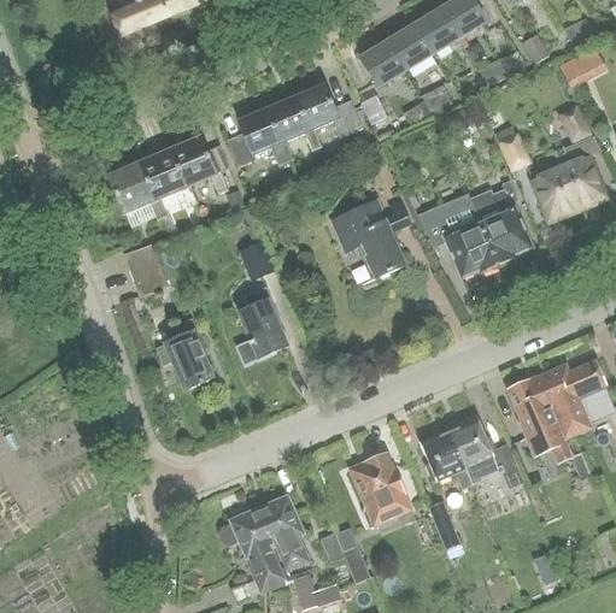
[(179,4),(180,10),(201,0),(144,0),(110,15),(116,29),(122,27),(132,51),(157,40),(147,17),(179,4)]
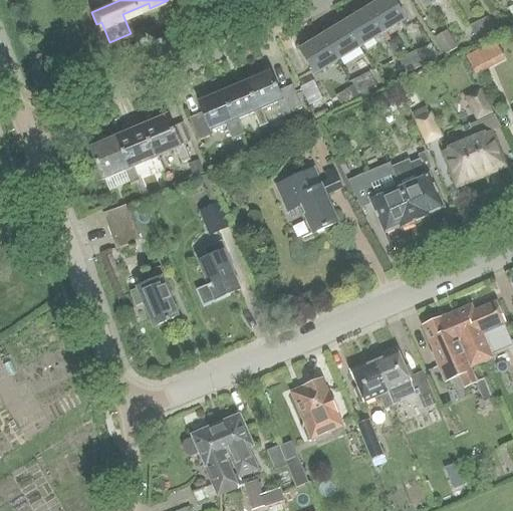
[(377,0),(367,6),(382,30),(405,17),(394,0),(377,0)]
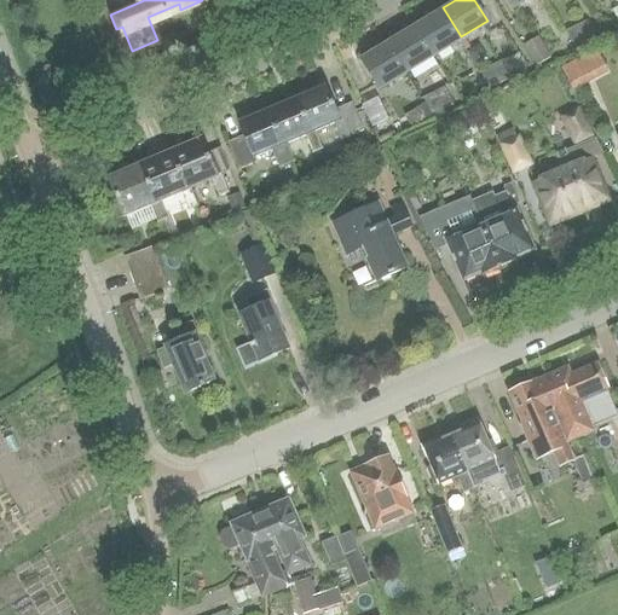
[(433,53),(461,36),(443,7),(415,24),(433,53)]
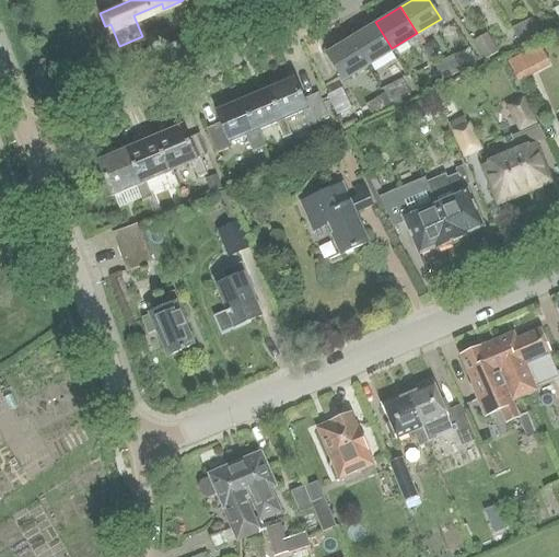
[(531,16),(511,25),(517,41),(537,32),(531,16)]
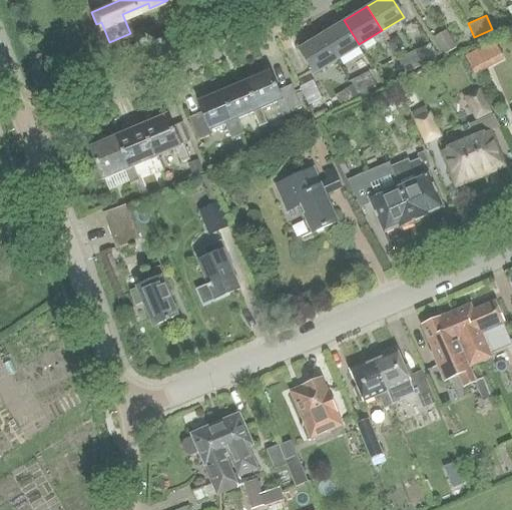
[(344,20),(322,34),(337,58),(359,44),(344,20)]
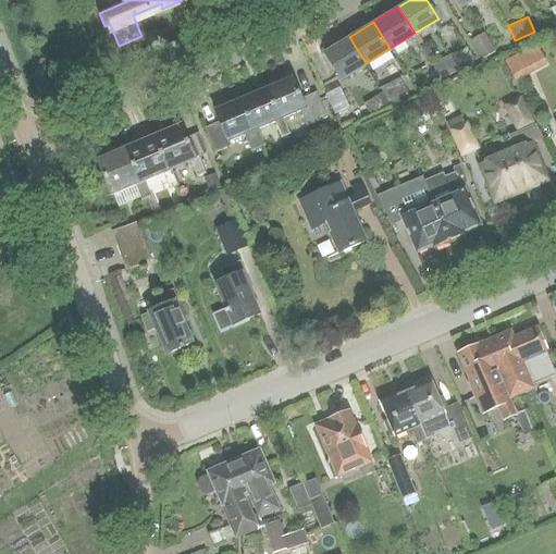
[(495,50),(484,32),(471,39),(483,58),(495,50)]
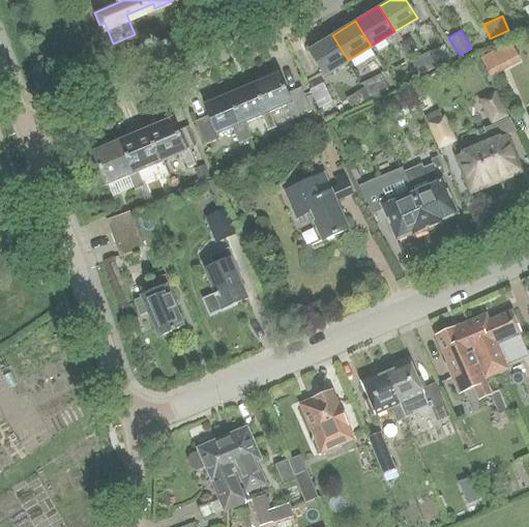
[(323,75),(348,60),(332,35),(309,50),(323,75)]
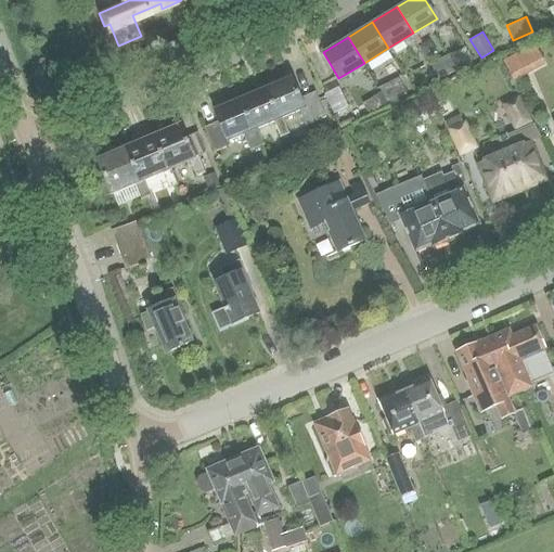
[(430,62),(433,67),(426,71),(432,80),(438,77),(438,78),(473,62),(465,46),(430,62)]
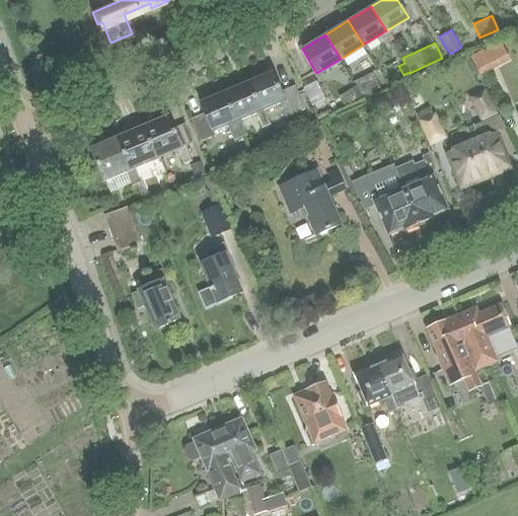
[(483,49),(469,55),(473,64),(487,57),(483,49)]
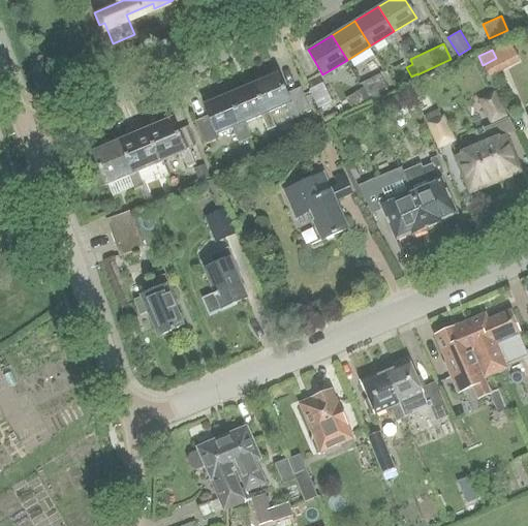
[(277,71),(251,82),(264,111),(269,109),(284,101),(290,118),(309,111),(299,86),(285,91),(277,71)]
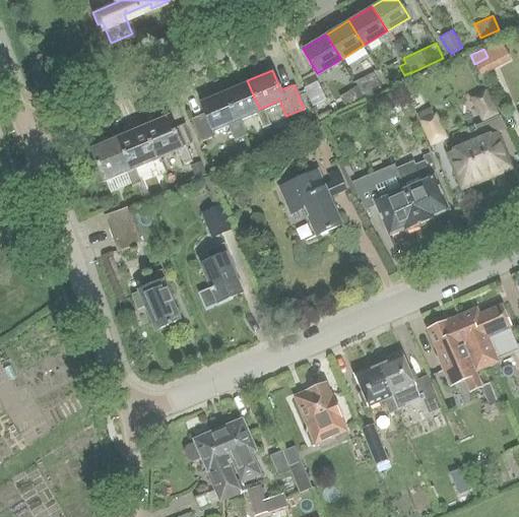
[(373,72),(354,80),(361,93),(379,85),(373,72)]
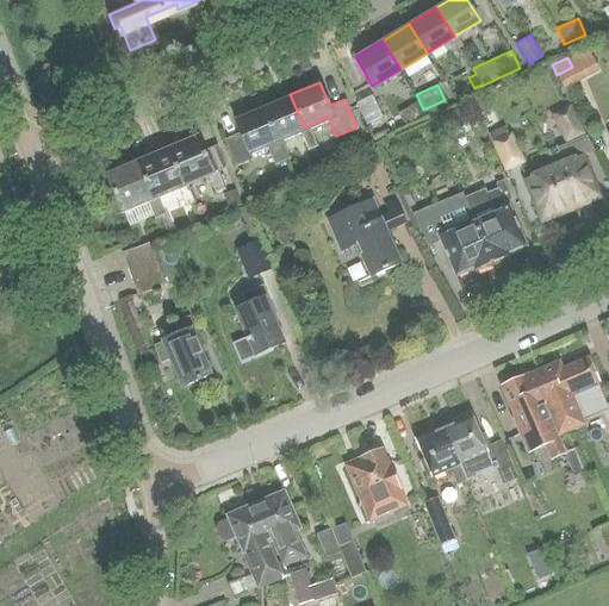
[(490,108),(484,93),(473,98),(479,113),(490,108)]
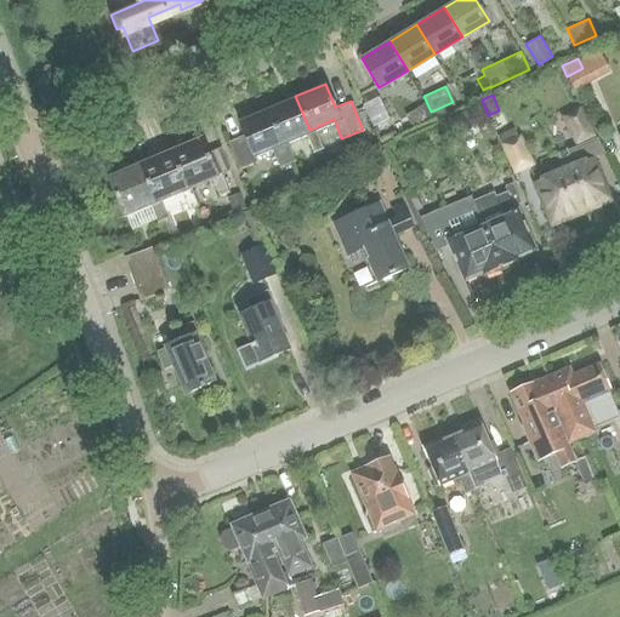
[(295,96),(267,108),(282,142),(286,140),(305,132),(313,150),(323,147),(316,127),(310,130),(295,96)]
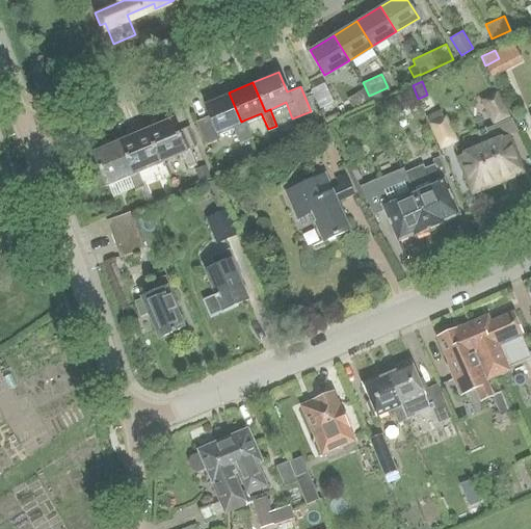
[(334,101),(325,83),(312,89),(320,107),(334,101)]
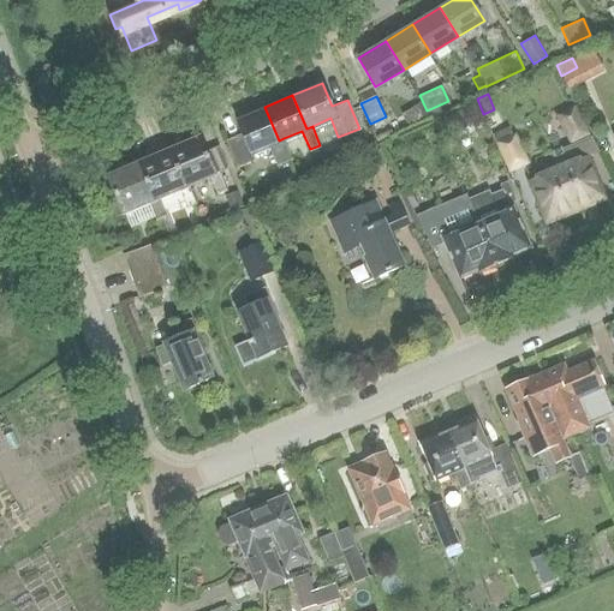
[(452,133),(476,121),(468,102),(443,114),(452,133)]
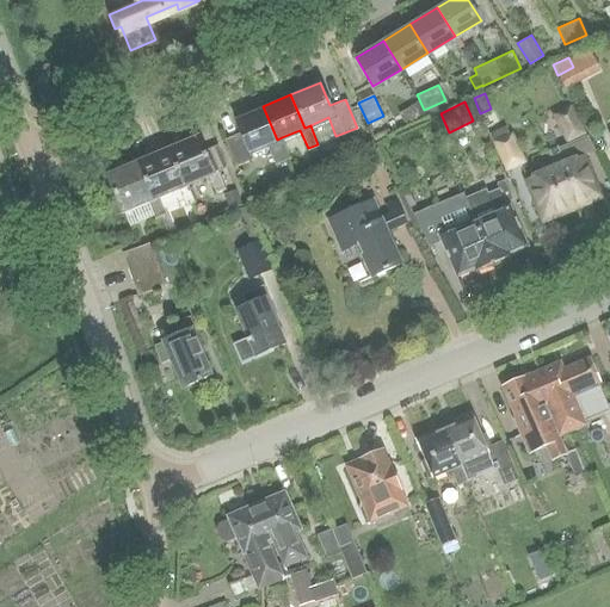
[(282,137),(277,140),(263,106),(233,118),(239,132),(223,138),(234,166),(250,159),(247,154),(272,144),(279,161),(290,156),(282,137)]
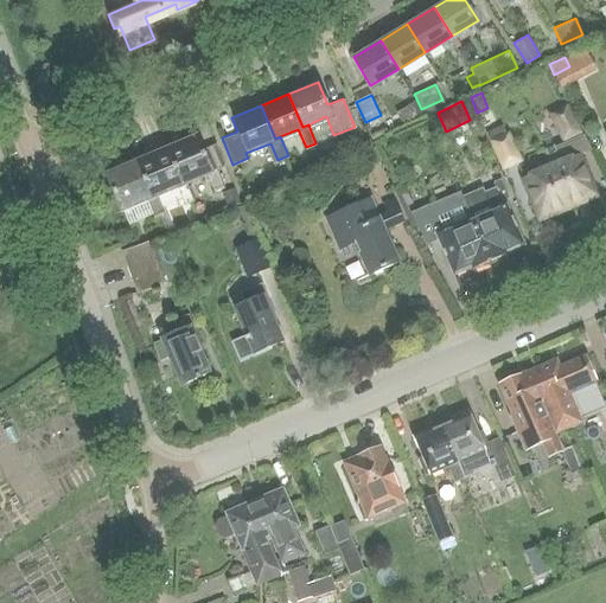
[(566,139),(581,132),(568,106),(553,114),(566,139)]
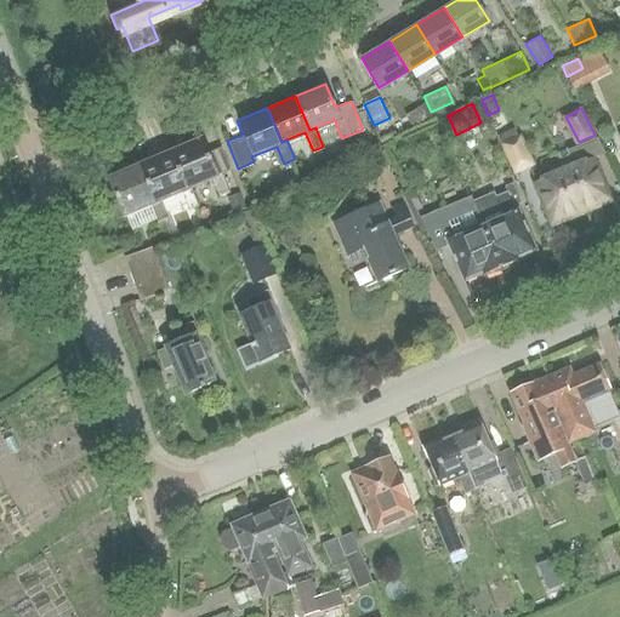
[(517,135),(515,127),(496,135),(515,175),(536,165),(522,132),(517,135)]
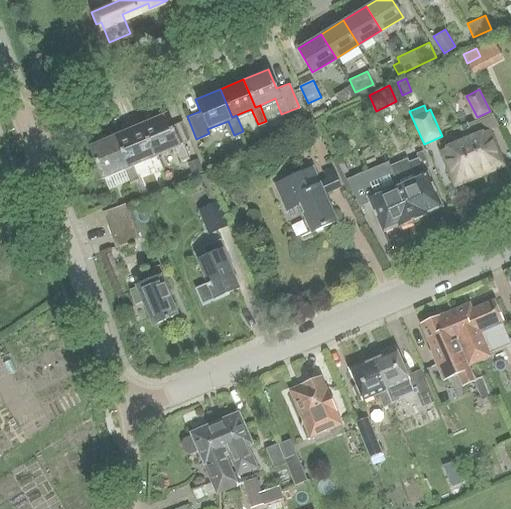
[(164,112),(138,123),(152,155),(155,154),(172,146),(178,160),(187,156),(181,142),(178,144),(164,112)]
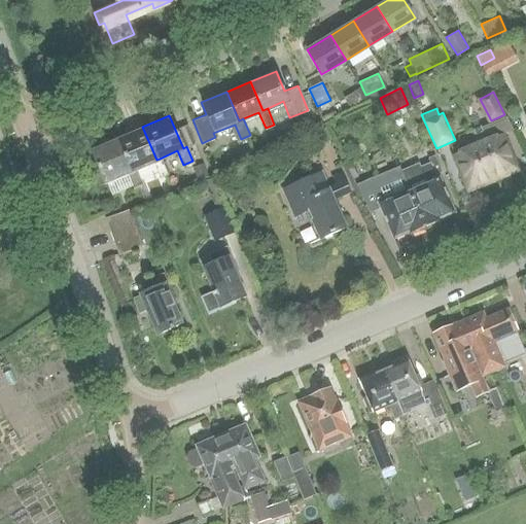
[(499,175),(516,168),(500,134),(511,129),(505,115),(470,131),(477,144),(490,176),(498,173),(499,175)]
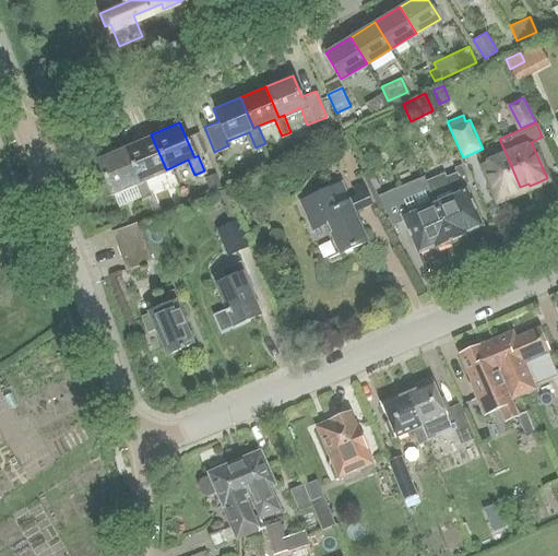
[(122,146),(137,182),(142,180),(161,172),(167,187),(176,184),(169,168),(166,169),(151,134),(122,146)]
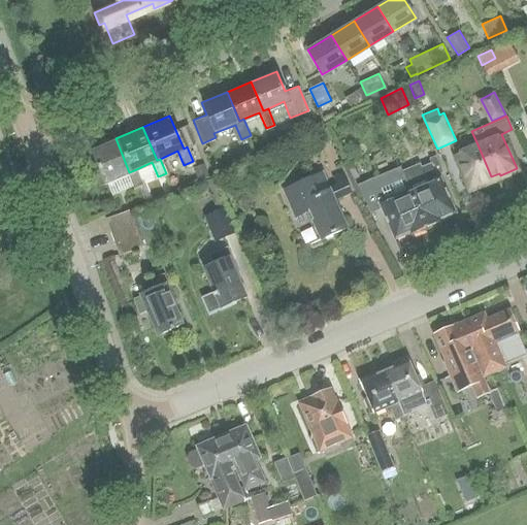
[(276,132),(265,137),(268,143),(280,138),(276,132)]
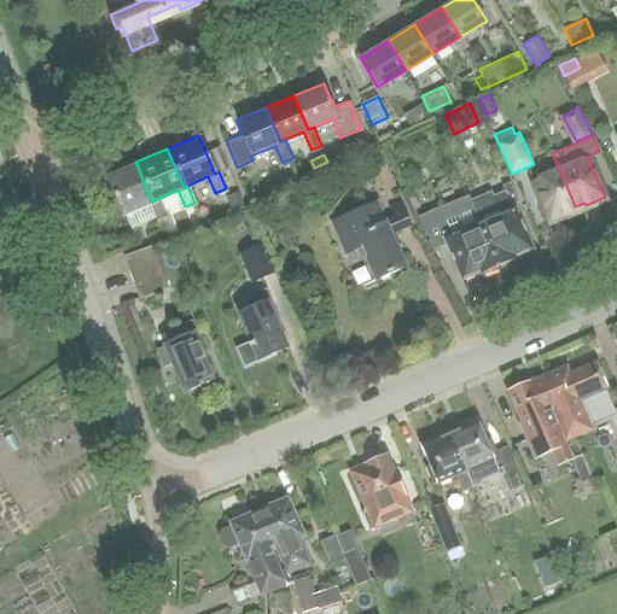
[(146,204),(153,221),(164,216),(157,199),(151,202),(135,162),(105,175),(114,196),(105,199),(114,216),(121,212),(121,215),(146,204)]
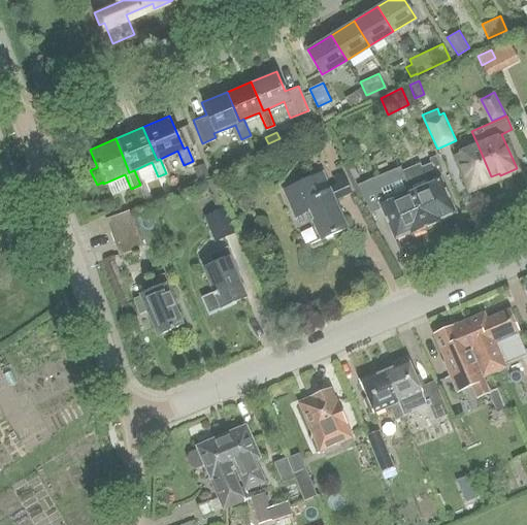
[(491,176),(478,144),(453,155),(468,190),(485,183),(484,181),(491,176)]
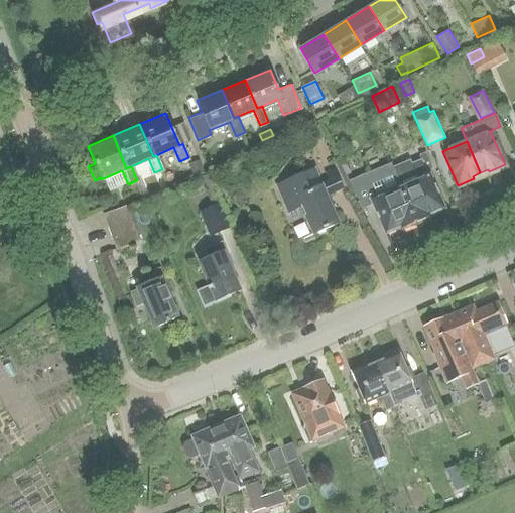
[(392,169),(415,221),(429,215),(428,212),(440,206),(425,170),(432,167),(425,150),(418,153),(420,157),(392,169)]
